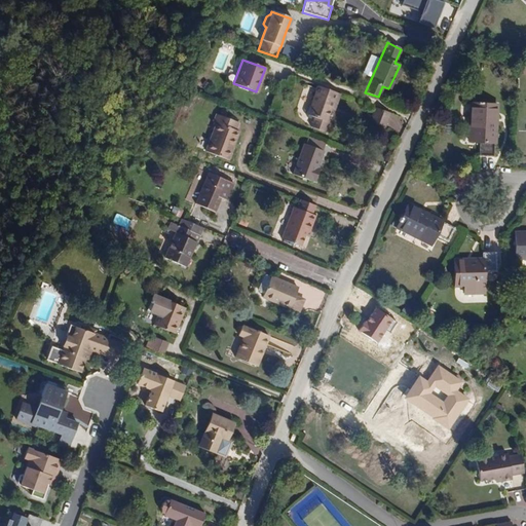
[(331,90),(316,85),(305,113),(326,121),(332,107),(334,107),(339,94),(331,90)]
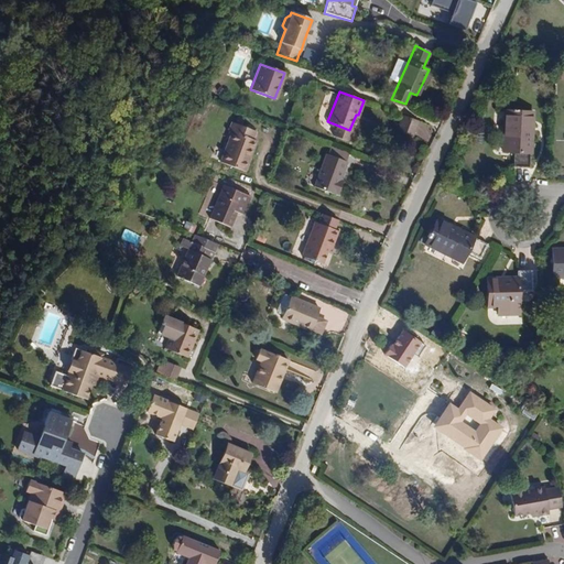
[(533,114),(508,111),(507,134),(503,134),(503,152),(514,153),(514,167),(528,167),(529,154),(531,154),(533,114)]
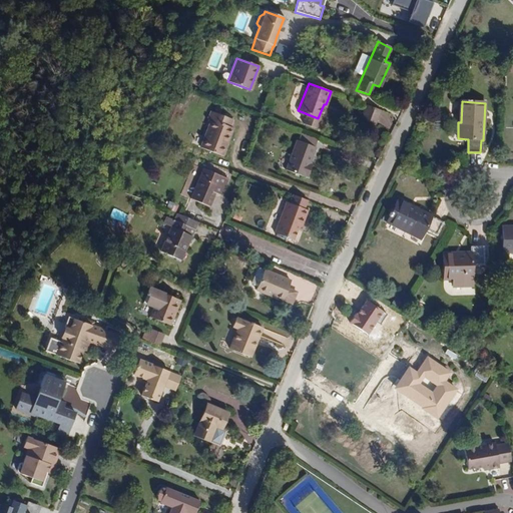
[(376,123),(380,109),(366,104),(361,118),(376,123)]
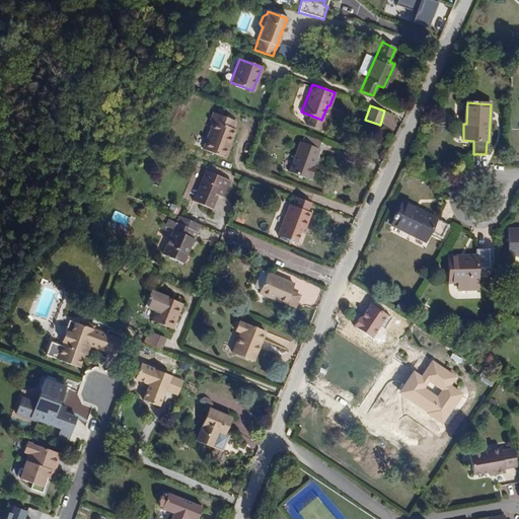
[(216,124),(214,128),(223,131),(233,134),(235,130),(232,129),(234,122),(213,114),(210,121),(216,124)]
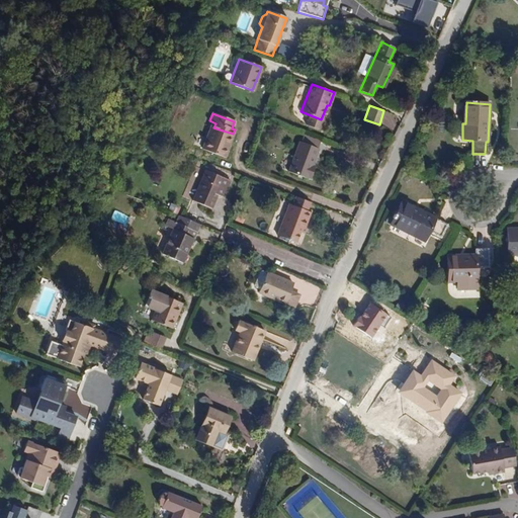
[(223,131),(213,127),(212,131),(209,130),(202,150),(224,158),(233,134),(223,131)]
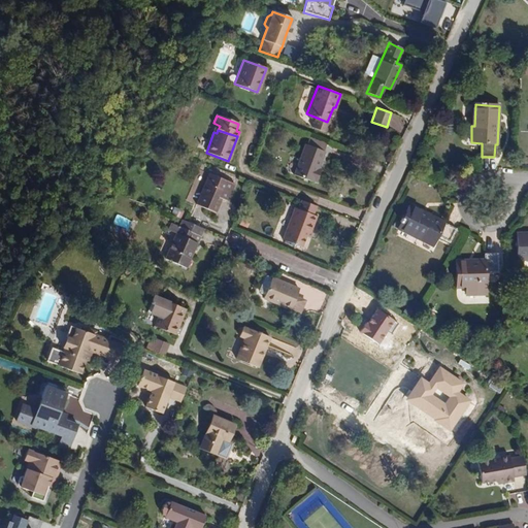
[(326,144),(307,137),(304,145),(323,152),(326,144)]
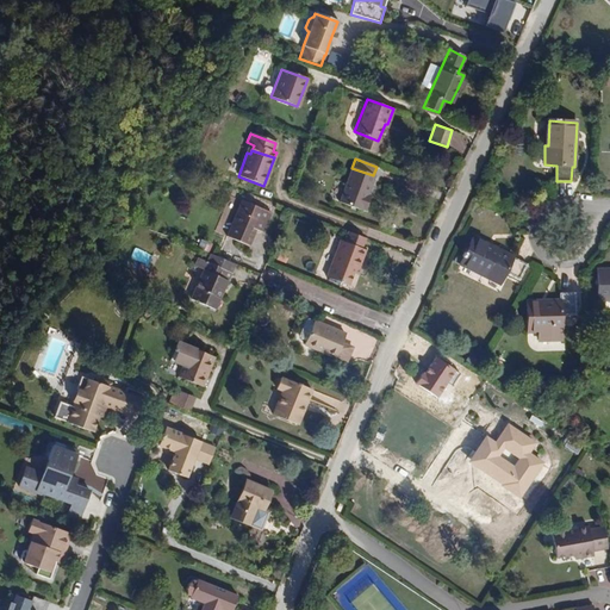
[(346,185),(367,193),(373,176),(373,175),(352,168),(350,174),(346,185)]
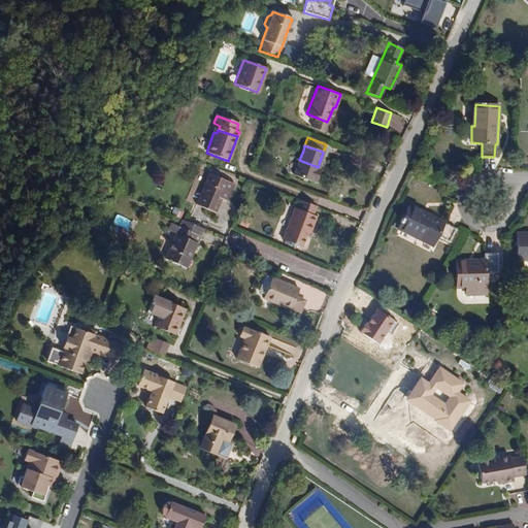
[(312,182),(318,167),(299,160),(294,174),(312,182)]
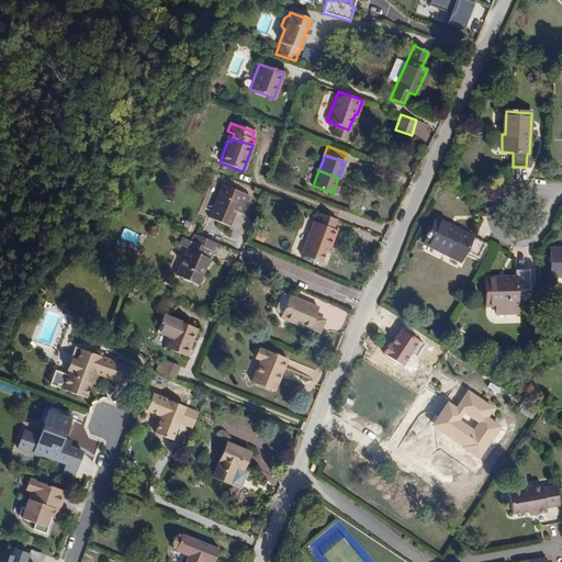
[(242,215),(248,198),(222,187),(209,217),(228,225),(234,212),(242,215)]
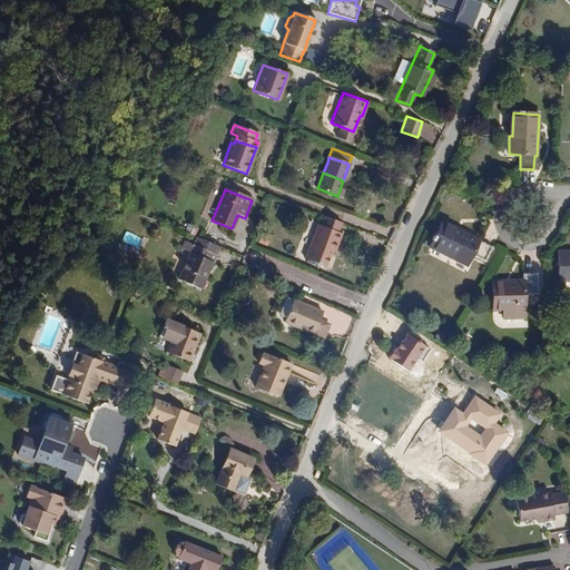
[(337,233),(341,223),(324,216),(321,227),(316,226),(304,261),(324,267),(328,256),(331,253),(334,253),(341,235),(337,233)]
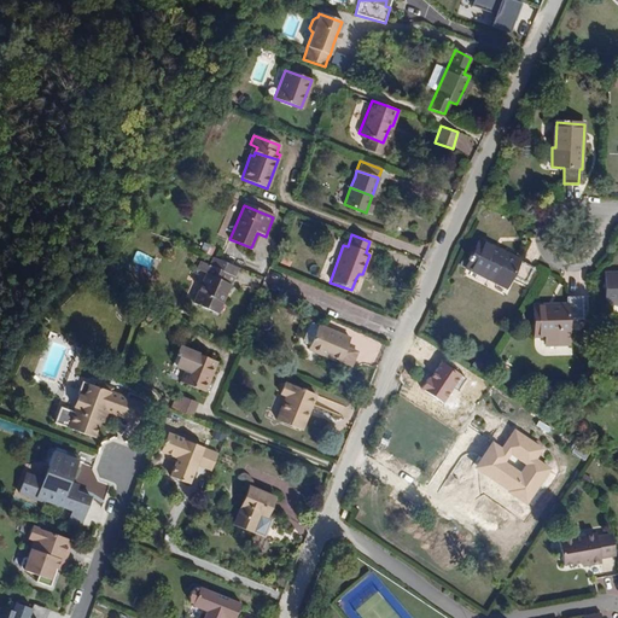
[(522,262),(482,240),(467,266),(489,278),(488,280),(506,290),(512,278),(525,285),(534,272),(520,264),(522,262)]
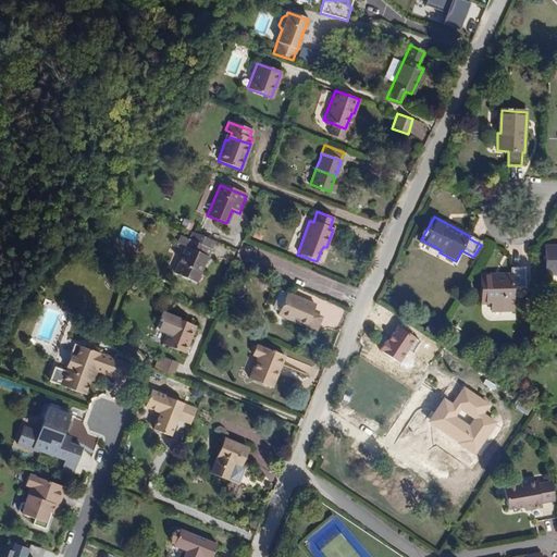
[(203,246),(207,238),(192,232),(173,276),(195,285),(206,257),(200,255),(203,246)]
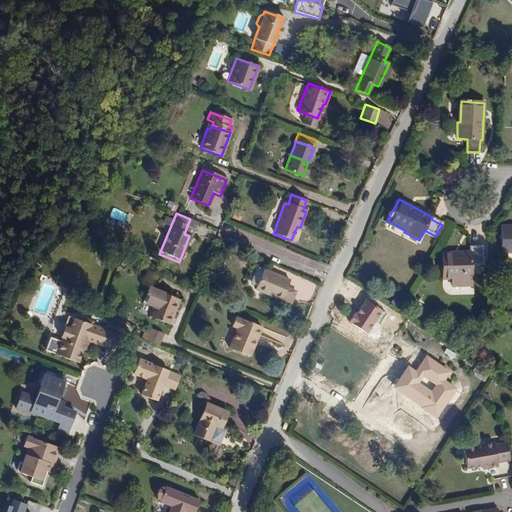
[(192,229),(187,226),(184,234),(189,236),(192,229)]
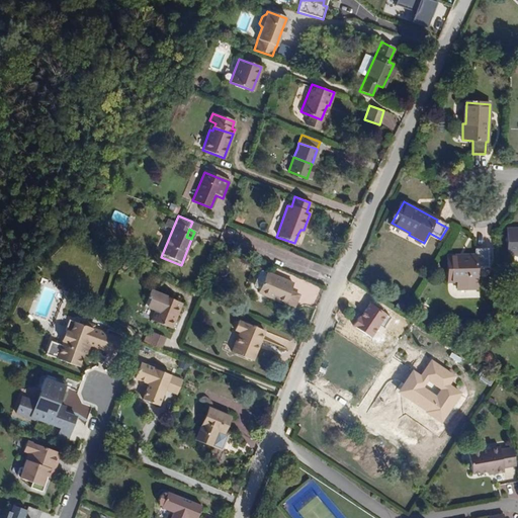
[(517,229),(506,231),(508,256),(517,255),(517,229)]
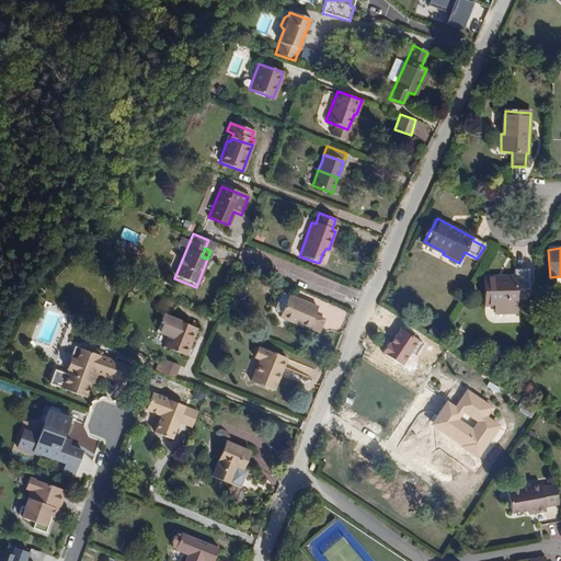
[(527,292),(528,271),(515,271),(514,278),(483,277),(482,304),(492,304),(492,312),(513,312),(514,292),(527,292)]
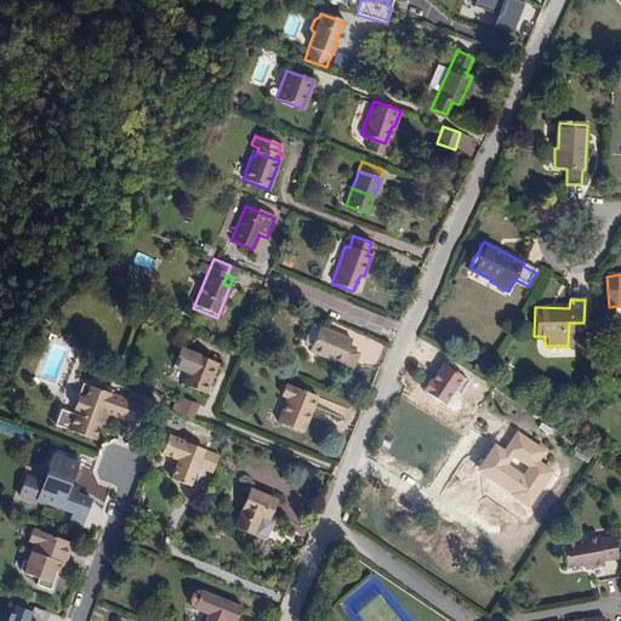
[(351,340),(318,328),(309,351),(352,368),(358,353),(347,348),(351,340)]
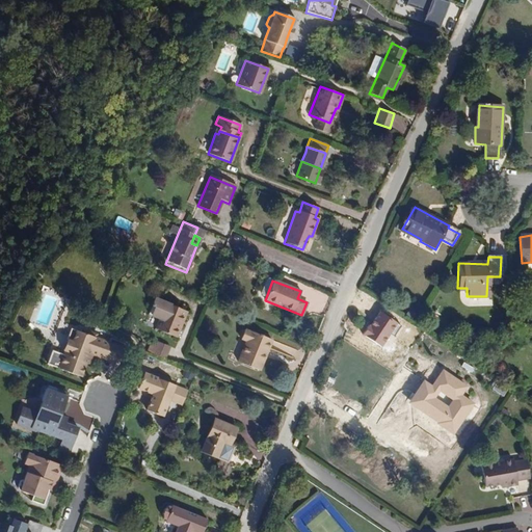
[(184,313),(165,304),(156,328),(176,337),(181,326),(179,325),(184,313)]
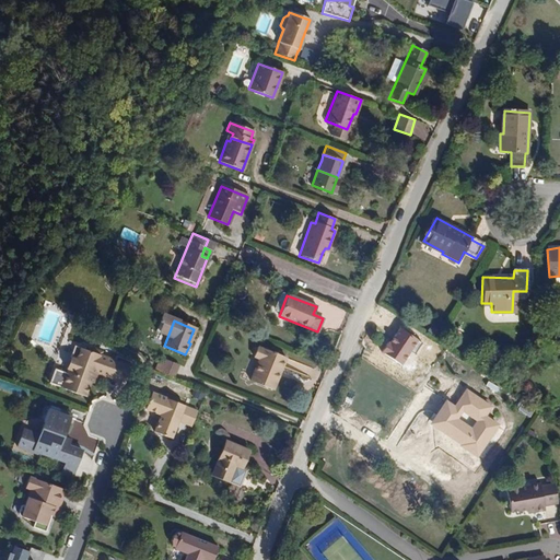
[(420,339),(400,327),(384,353),(404,365),(420,339)]
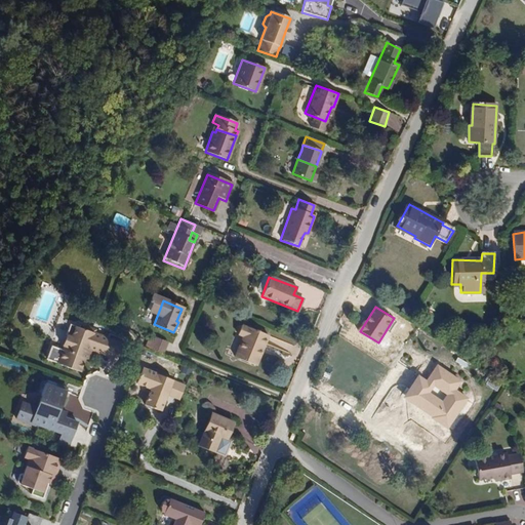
[(86,326),(71,320),(63,341),(64,342),(57,360),(80,368),(85,354),(89,346),(117,356),(123,340),(94,329),(96,326),(87,323),(86,326)]
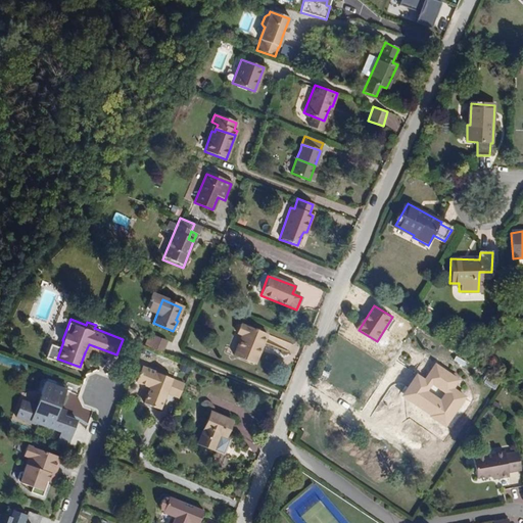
[(245,327),(240,325),(236,334),(241,336),(233,355),(254,365),(266,335),(245,327)]
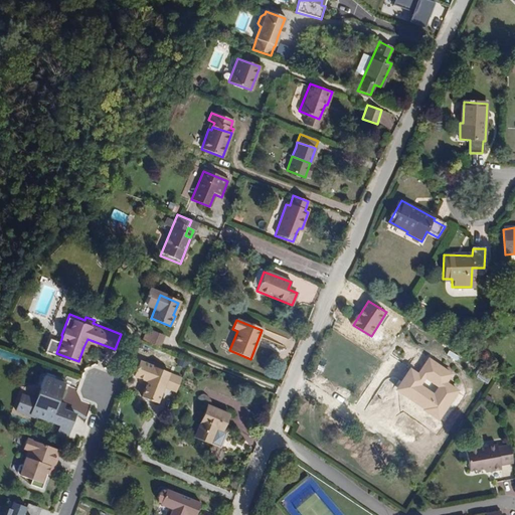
[(162,346),(166,335),(148,329),(144,339),(162,346)]
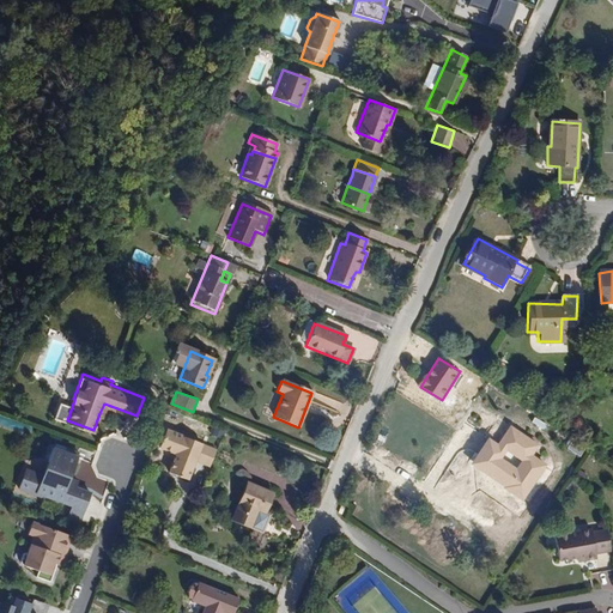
[(194,461),(201,444),(165,430),(159,448),(176,455),(168,473),(187,480),(194,461)]
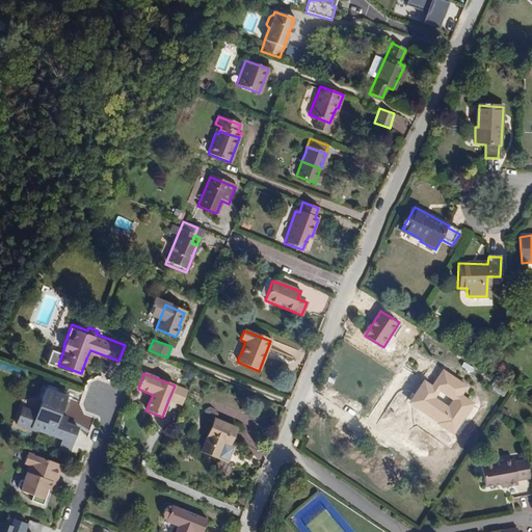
[(401,380),(390,396),(433,425),(444,409),(431,401),(443,383),(428,373),(417,391),(401,380)]
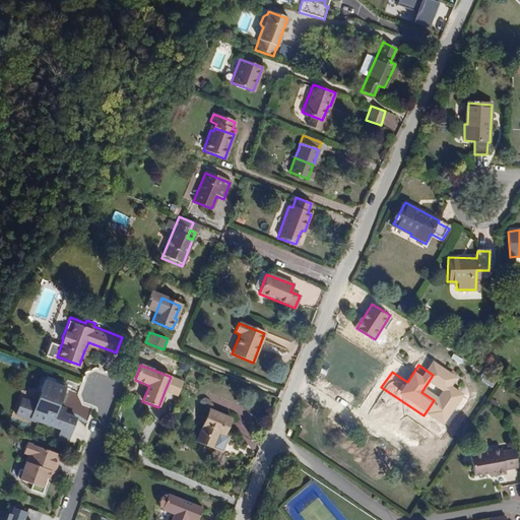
[(55,379),(46,376),(40,391),(49,394),(47,402),(41,403),(21,397),(15,413),(22,416),(27,414),(37,417),(38,419),(39,419),(51,425),(61,428),(71,432),(76,416),(56,409),(64,386),(54,382),(55,379)]
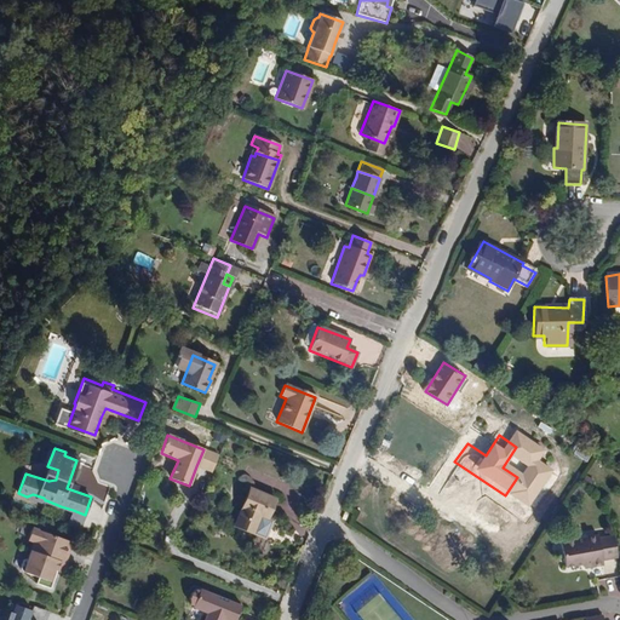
[(211,472),(218,455),(204,449),(196,466),(211,472)]
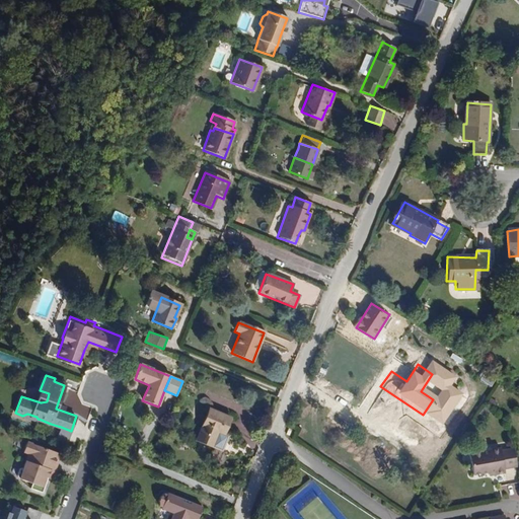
[(49,393),(40,390),(35,401),(41,402),(47,401),(49,393)]
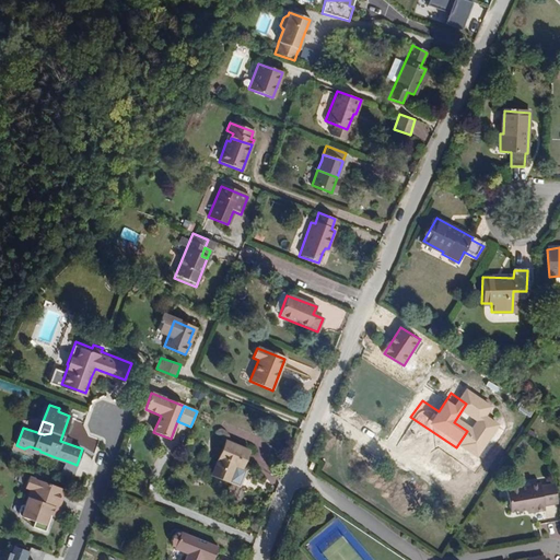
[(211,475),(229,482),(237,487),(244,471),(240,470),(247,451),(225,442),(211,475)]
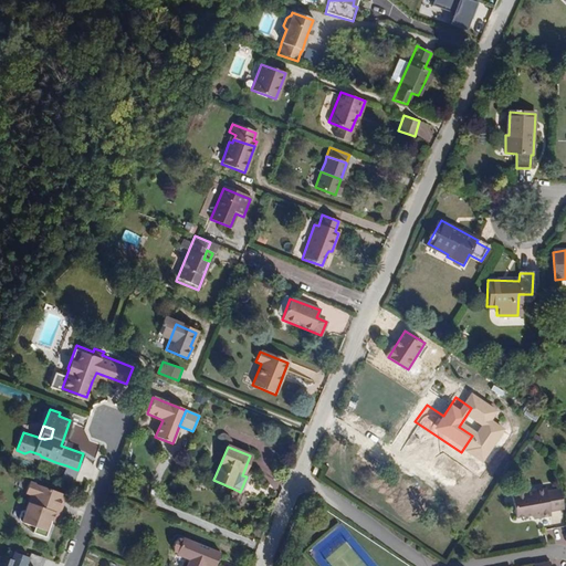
[(55,462),(42,457),(39,465),(52,470),(55,462)]
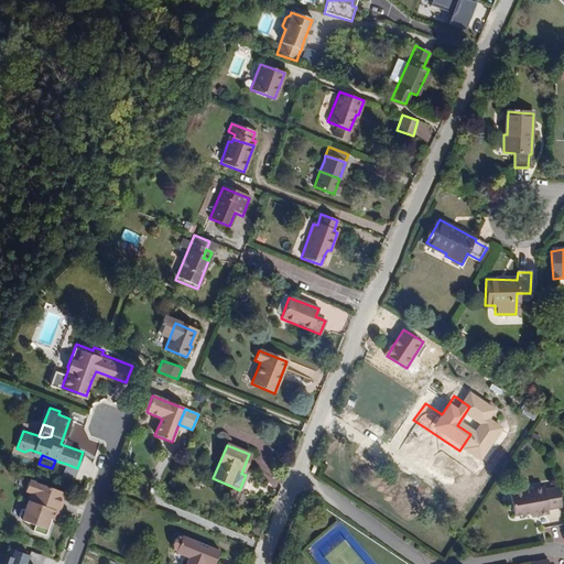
[(77,468),(66,464),(63,473),(74,476),(77,468)]
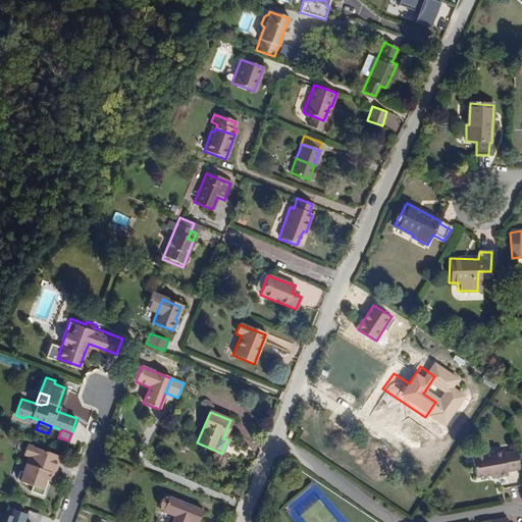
[(43,494),(48,479),(51,471),(54,472),(61,455),(28,444),(24,454),(29,455),(23,470),(22,469),(19,470),(17,477),(18,479),(33,485),(31,489),(43,494)]
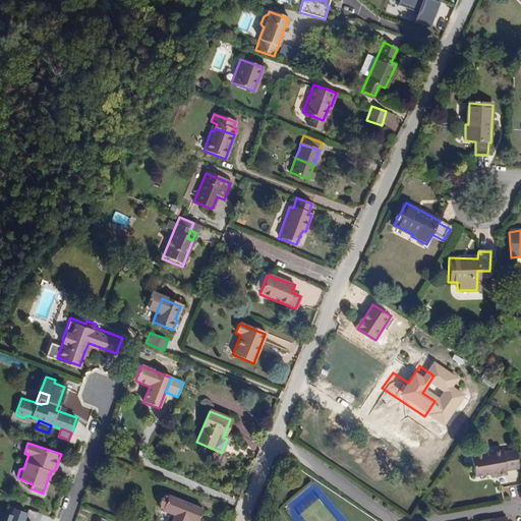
[(520,472),(517,454),(503,456),(503,453),(472,459),(475,480),(490,477),(498,476),(498,480),(507,478),(507,474),(520,472)]
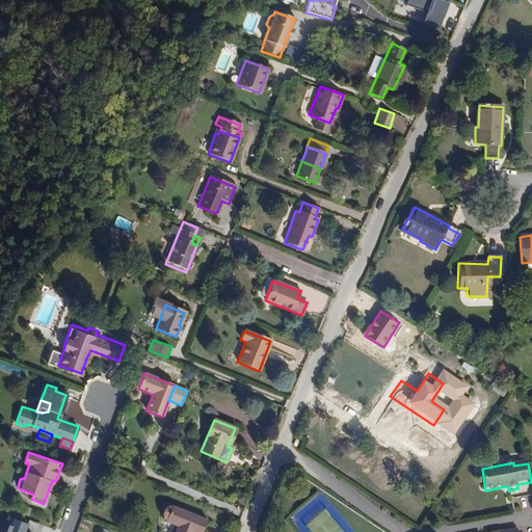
[(208,531),(212,524),(176,509),(176,511),(173,509),(167,513),(165,517),(167,524),(169,525),(169,527),(182,531),(208,531)]
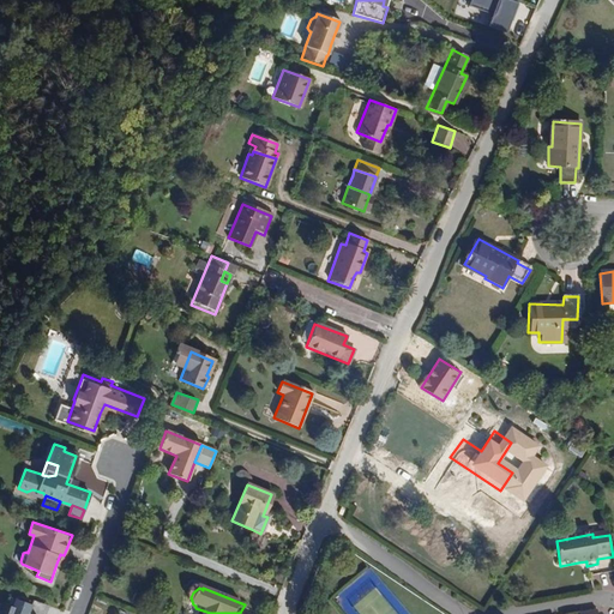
[(37,603),(19,596),(12,613),(38,613),(36,613),(37,603)]
